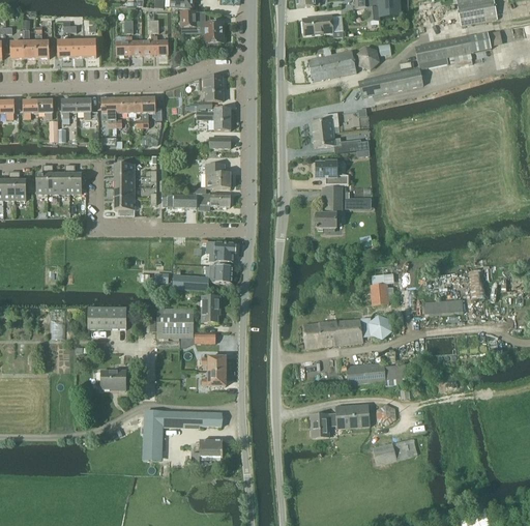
[(353,0),(354,7),(365,6),(366,21),(379,20),(379,16),(400,13),(399,0),(353,0)]
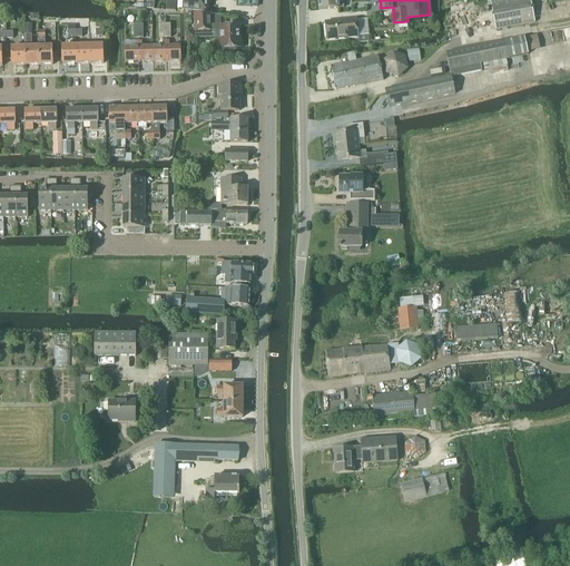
[(494,27),(534,19),(530,0),(490,0),(494,27)]
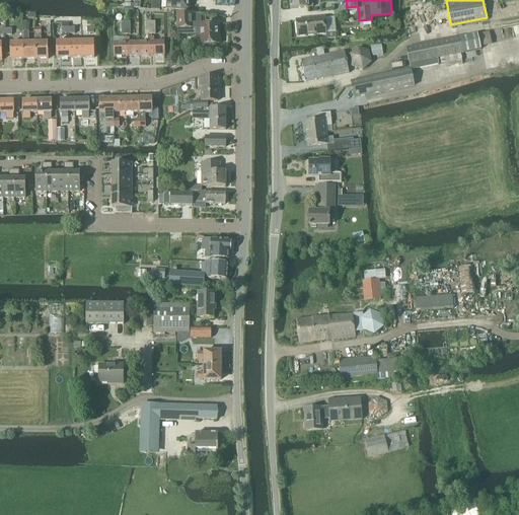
[(177,10),(177,24),(192,24),(197,25),(197,22),(201,21),(201,11),(192,11),(192,10),(177,10)]
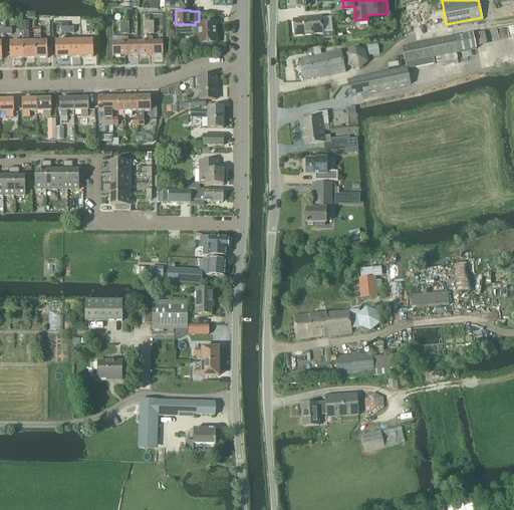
[(294,32),(322,29),(321,15),(293,17),(294,32)]
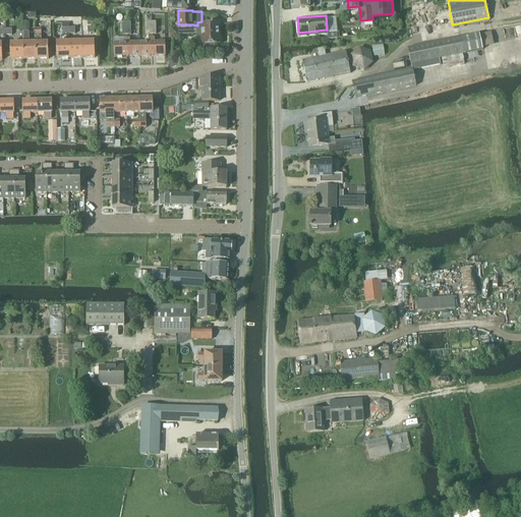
[(201,21),(197,22),(197,25),(197,36),(201,36),(201,41),(204,41),(204,46),(206,47),(212,47),(214,45),(214,41),(219,41),(219,32),(218,32),(218,21),(201,21)]
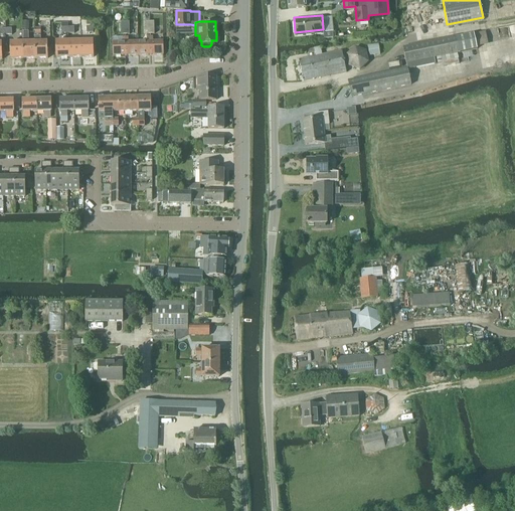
[(35,55),(35,39),(34,39),(28,39),(28,28),(22,28),(22,39),(23,55),(35,55)]
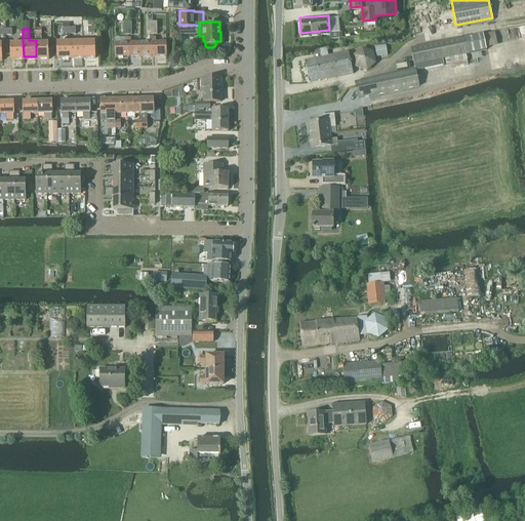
[(482,31),(465,35),(468,50),(486,47),(482,31)]
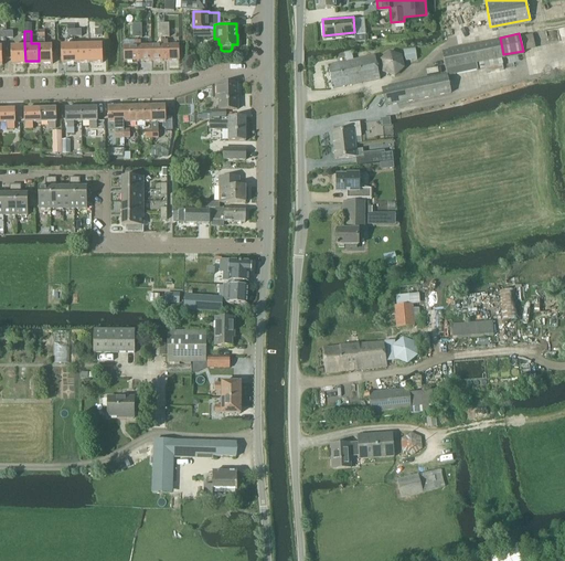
[(52,43),(44,43),(44,36),(38,36),(38,43),(39,43),(39,61),(53,61),(52,43)]
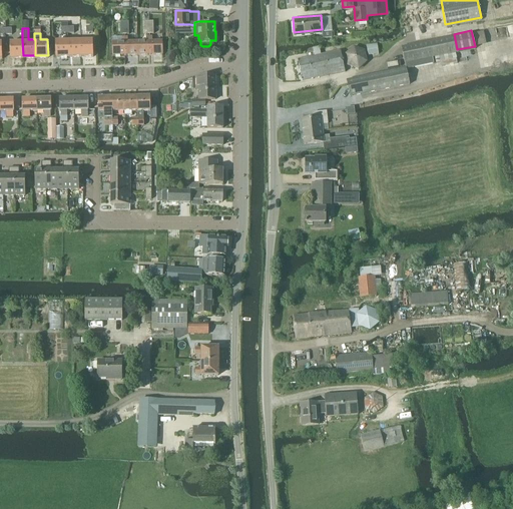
[(147,38),(137,38),(137,52),(150,52),(149,33),(147,33),(147,38)]
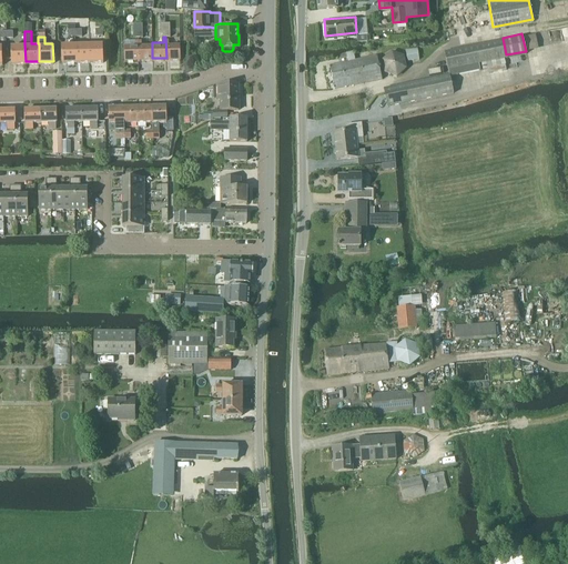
[(169,37),(165,37),(166,58),(180,57),(180,42),(169,42),(169,37)]
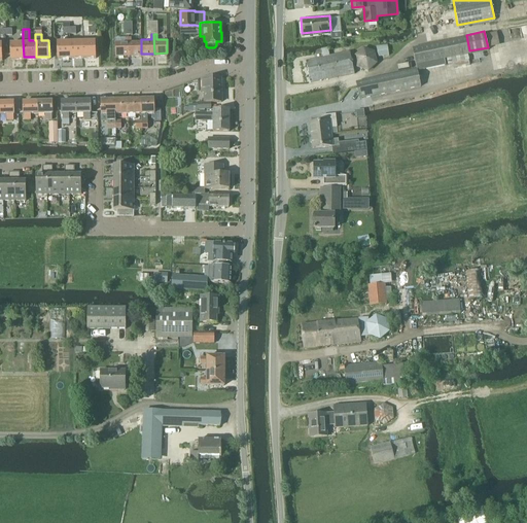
[(466,34),(441,39),(444,56),(444,57),(469,51),(469,50),(466,35),(466,34)]
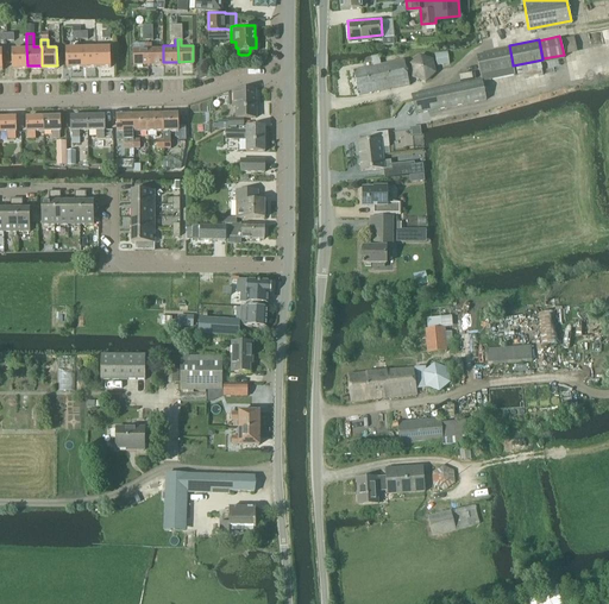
[(144,46),(132,46),(133,63),(149,62),(148,41),(144,41),(144,46)]
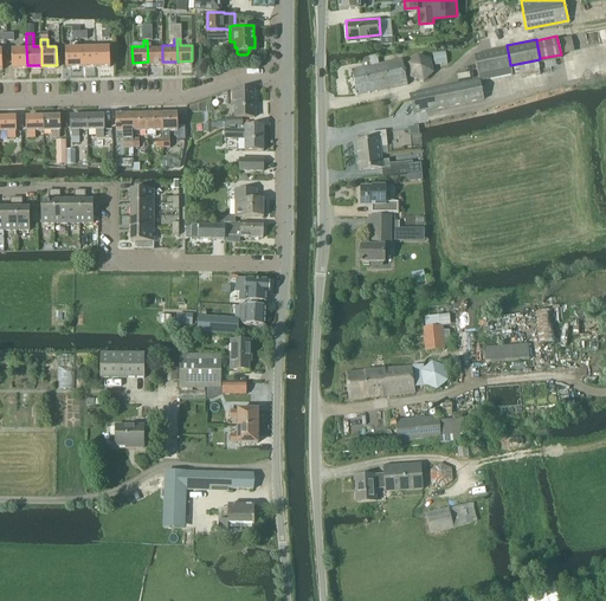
[(150,40),(147,40),(148,62),(162,62),(162,45),(150,46),(150,40)]
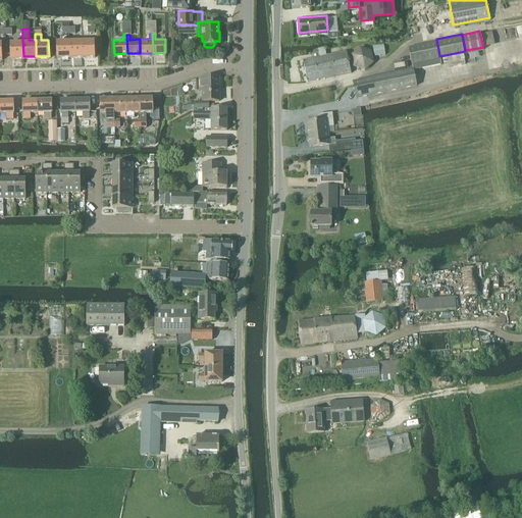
[(57,56),(69,55),(69,39),(56,39),(57,56)]
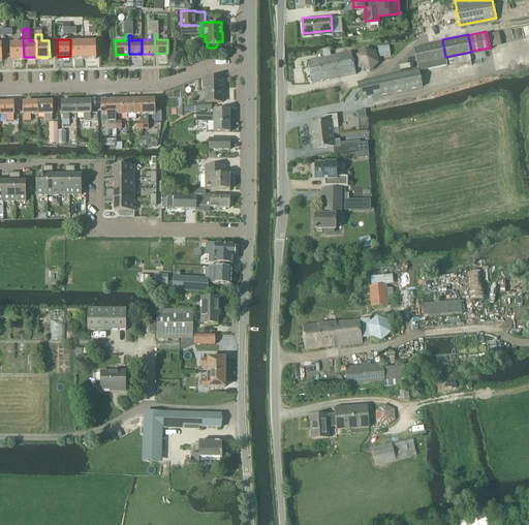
[(70,56),(84,56),(83,39),(70,39),(70,56)]
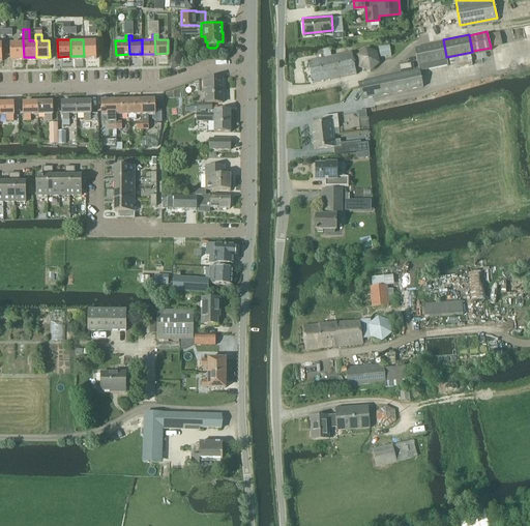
[(84,56),(96,56),(96,39),(83,39),(84,56)]
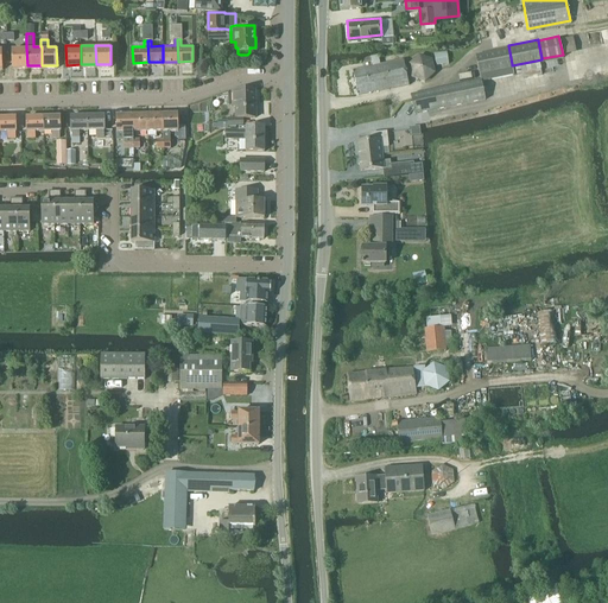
[(508,45),(475,52),(480,77),(513,71),(512,65),(512,64),(508,45)]
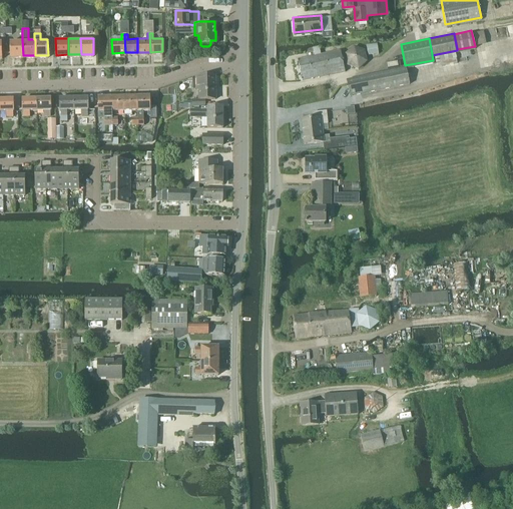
[(22,39),(10,39),(10,56),(23,55),(22,39)]
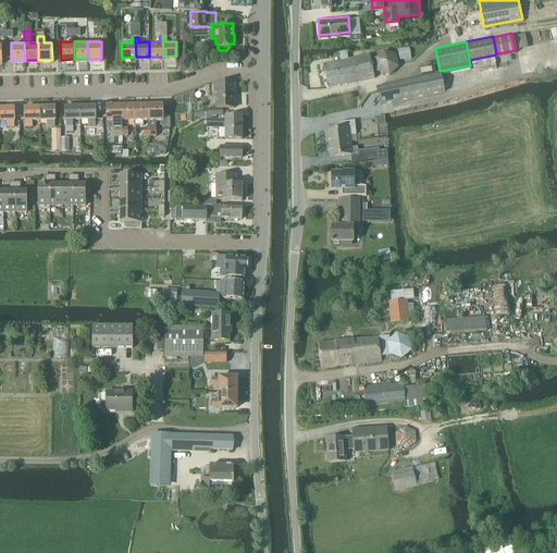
[(399,58),(410,56),(409,45),(397,46),(399,58)]
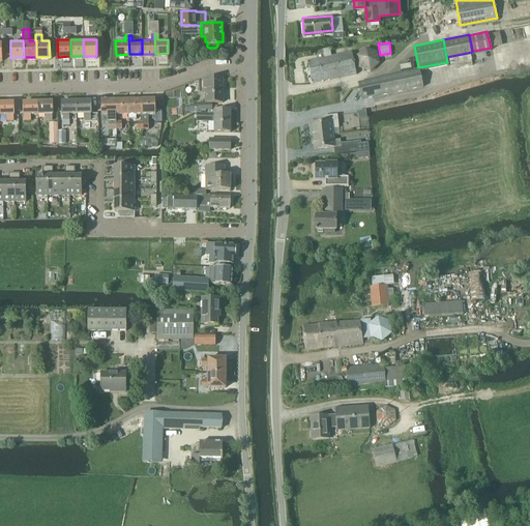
[(356,71),(351,50),(331,54),(329,45),(323,47),(324,55),(307,59),(312,80),(356,71)]
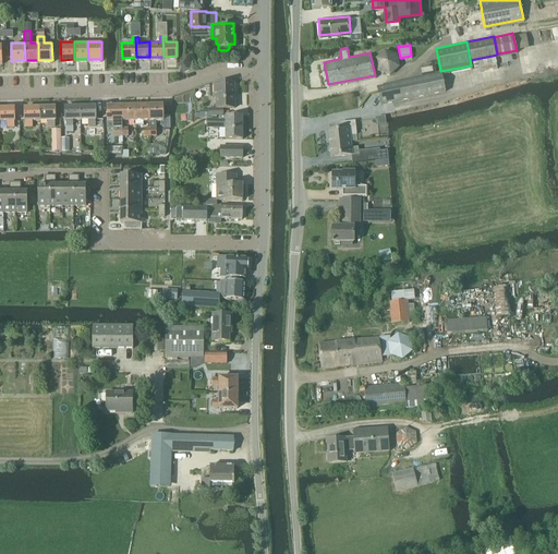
[(399,64),(397,51),(384,47),(374,57),(377,69),(390,73),(399,64)]
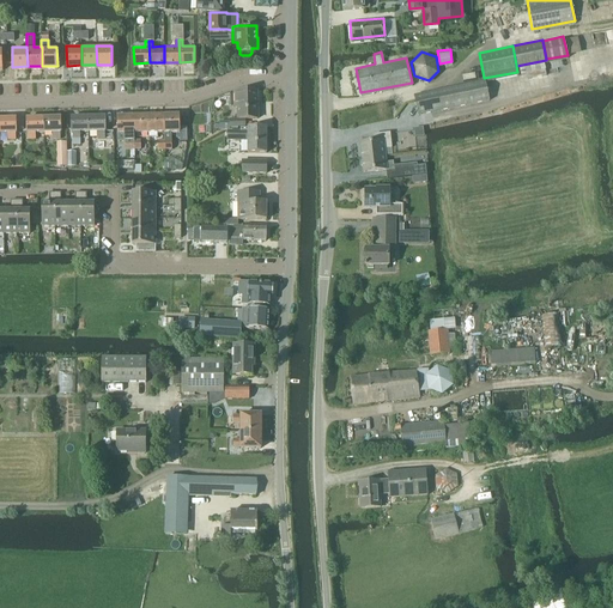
[(484,78),(414,92),(418,111),(489,97),(484,78)]
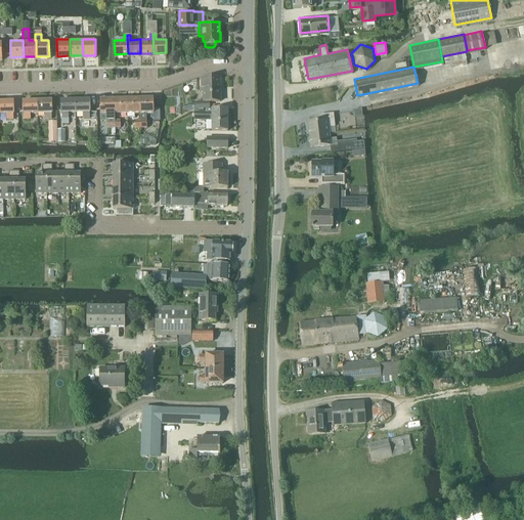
[(197,100),(188,100),(188,107),(197,107),(197,105),(209,105),(209,99),(220,98),(219,75),(209,75),(200,75),(200,77),(200,89),(204,89),(204,99),(197,99),(197,100)]
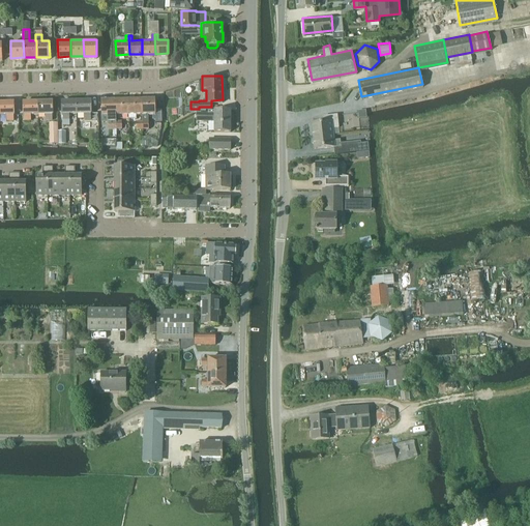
[(136,112),(141,112),(142,112),(142,96),(128,97),(128,112),(128,116),(136,116),(136,112)]
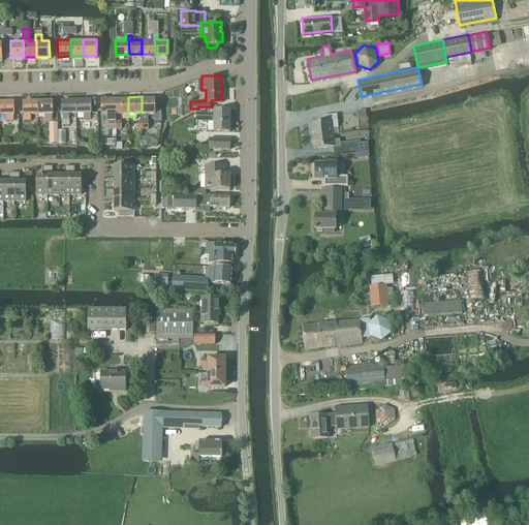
[(155,112),(155,107),(154,96),(142,96),(142,112),(141,112),(142,119),(142,127),(148,126),(148,112),(155,112)]
